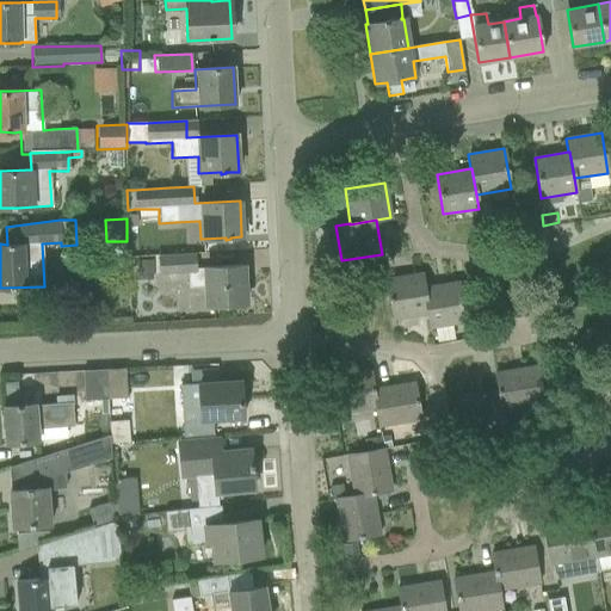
[(193,253),(158,255),(159,275),(187,273),(189,288),(205,287),(207,306),(245,303),(244,265),(195,269),(193,253)]
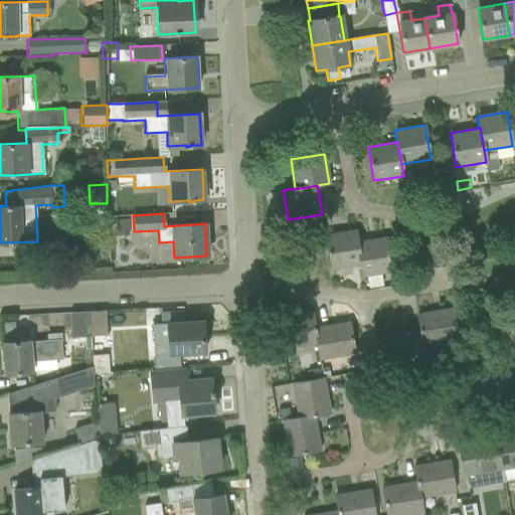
[(127,219),(114,219),(114,236),(128,236),(127,219)]
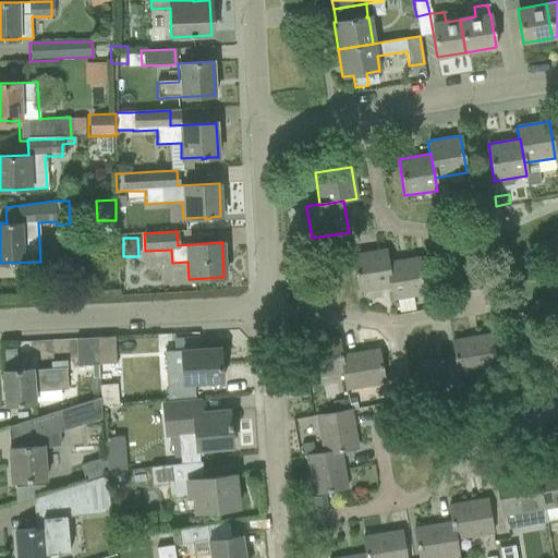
[(391,287),(387,263),(385,250),(352,255),(359,291),(389,287),(391,287)]
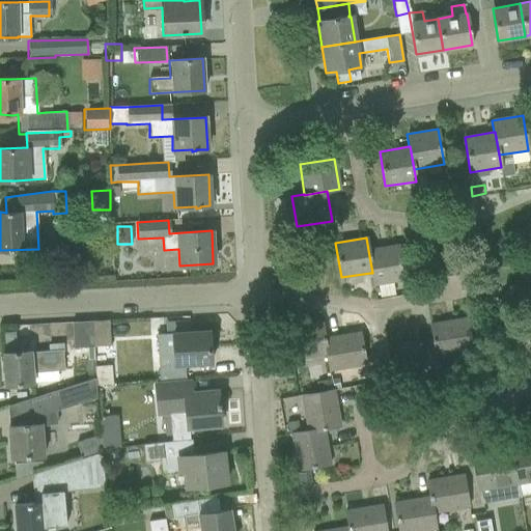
[(112,260),(111,243),(90,244),(91,261),(112,260)]
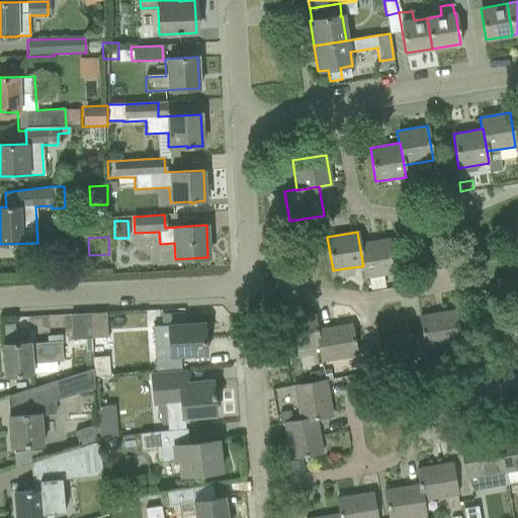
[(387,239),(359,244),(363,266),(361,266),(363,278),(394,273),(387,239)]
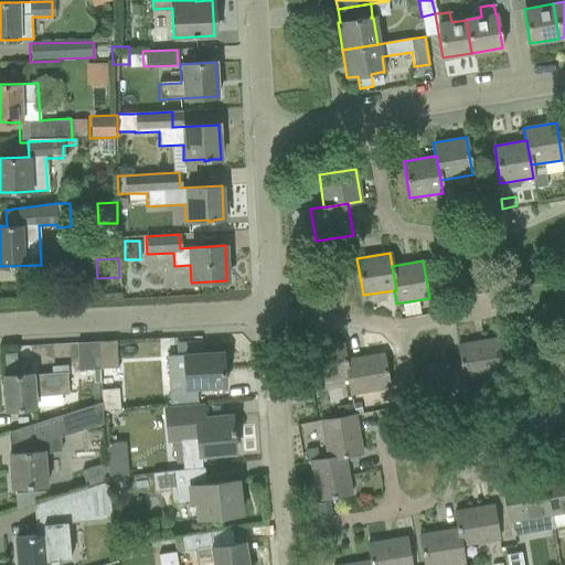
[(457,344),(460,362),(462,373),(464,373),(465,379),(502,373),(496,339),(457,344)]
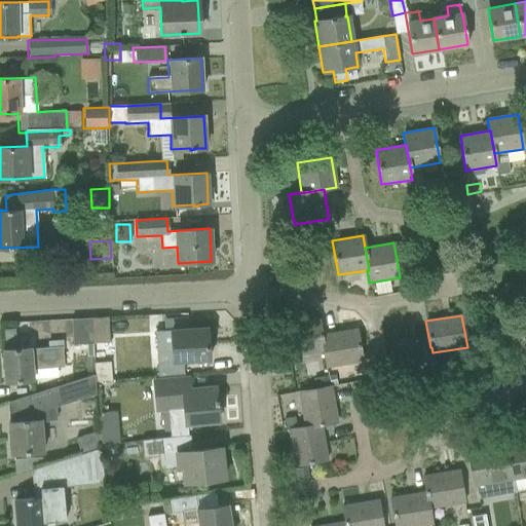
[(109,342),(107,317),(91,318),(94,343),(109,342)]
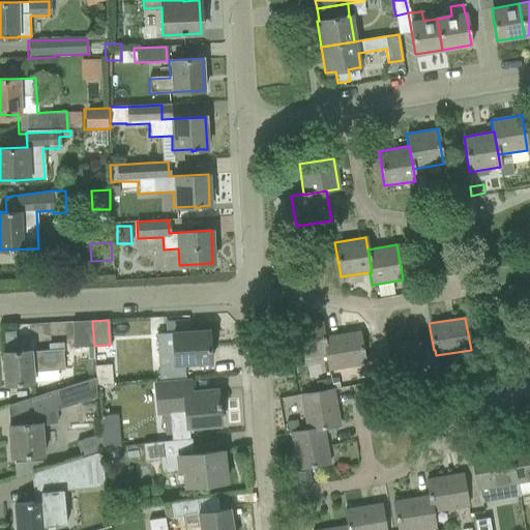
[(92,321),(62,322),(63,341),(72,341),(72,348),(86,347),(87,358),(95,358),(94,346),(92,321)]
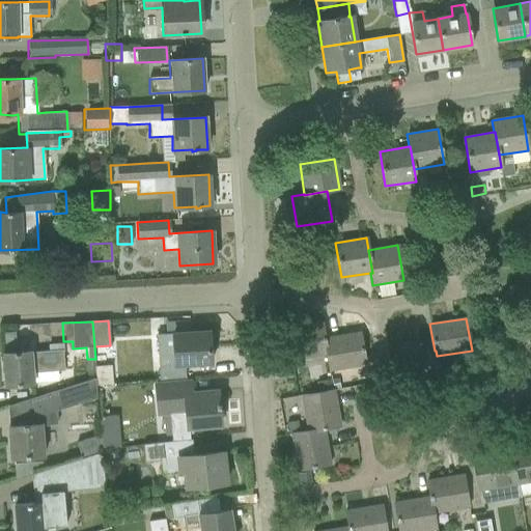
[(290,361),(312,357),(326,355),(325,348),(326,348),(324,338),(322,323),(285,329),(290,361)]
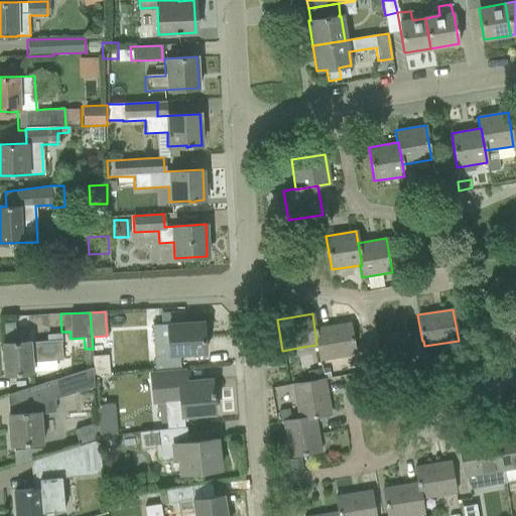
[(15,315),(15,328),(27,328),(27,321),(29,321),(29,315),(15,315)]
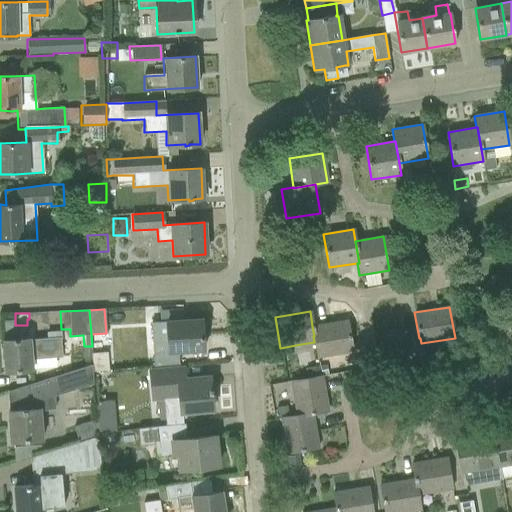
[(203,349),(201,319),(150,322),(153,365),(178,364),(177,351),(203,349)]
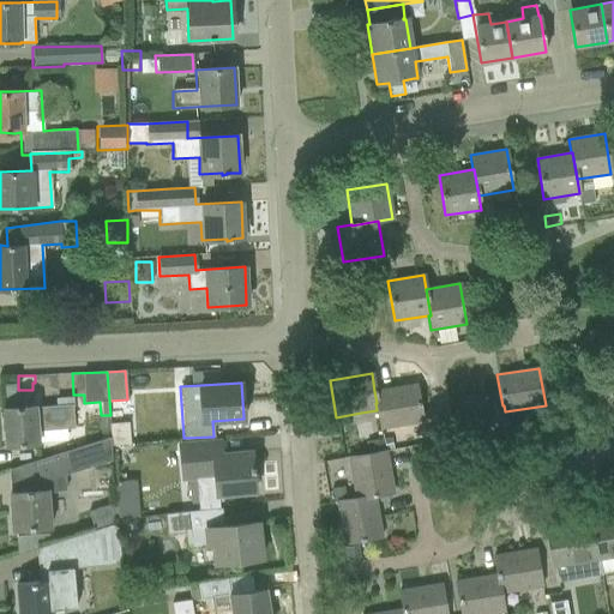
[(416,384),(374,391),(377,403),(375,403),(377,410),(380,428),(404,425),(404,417),(421,415),(416,384)]
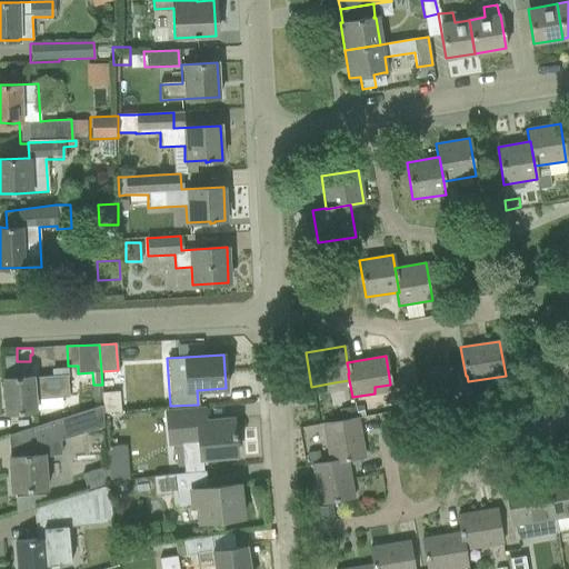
[(466,376),(463,365),(426,371),(430,399),(447,397),(448,402),(470,399),(468,381),(467,376),(466,376)]
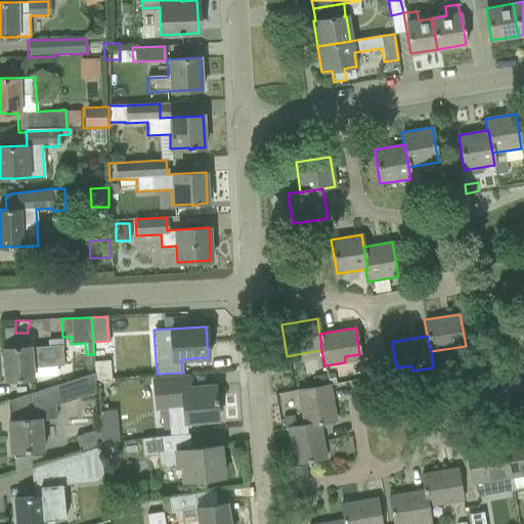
[(4,381),(25,379),(33,379),(32,367),(63,365),(61,345),(60,339),(46,340),(47,346),(30,348),(30,346),(2,349),(4,381)]
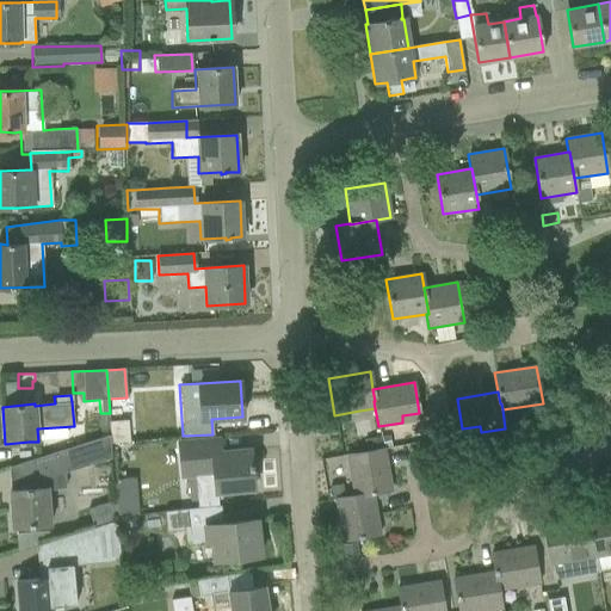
[(90,415),(91,426),(103,425),(102,414),(90,415)]
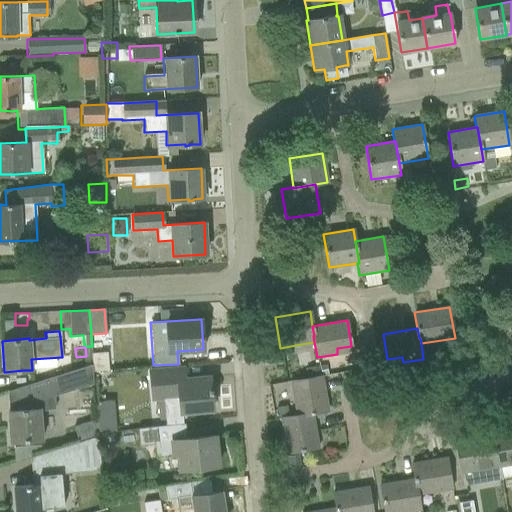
[(55,409),(54,396),(91,384),(91,382),(90,365),(26,385),(28,409),(8,411),(10,442),(30,440),(42,439),(41,422),(40,411),(55,409)]
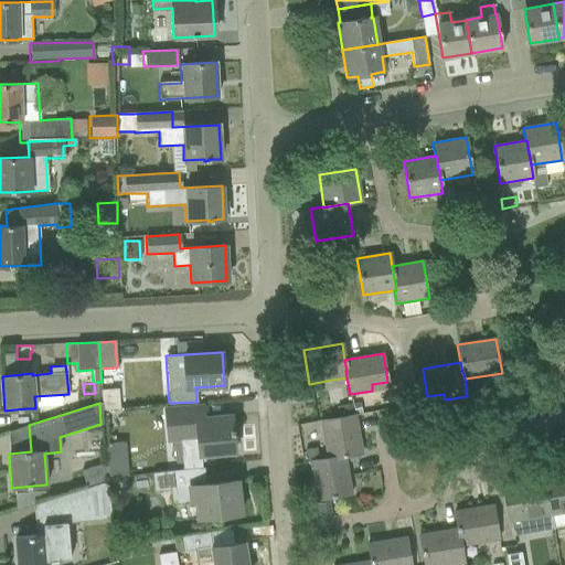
[(164,409),(167,435),(168,443),(180,441),(182,469),(198,468),(201,468),(200,455),(234,451),(232,435),(234,434),(233,428),(232,429),(231,416),(204,418),(203,405),(164,409)]
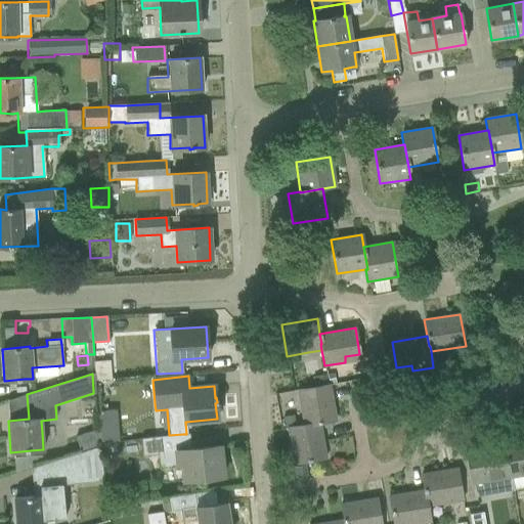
[(306,410),(309,424),(309,425),(319,424),(335,421),(329,385),(297,390),(301,411),(306,410)]
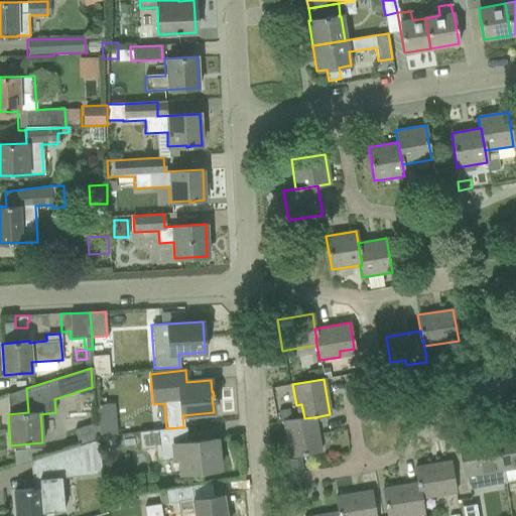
[(304,418),(304,417),(282,421),(286,441),(292,441),(294,456),(319,452),(314,417),(304,418)]
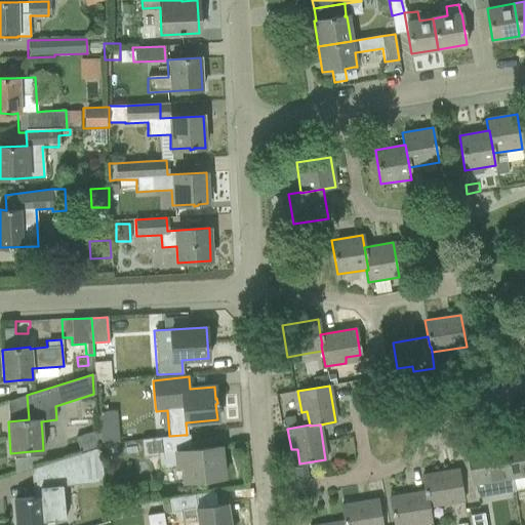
[(99,428),(101,438),(102,443),(113,442),(112,427),(99,428)]
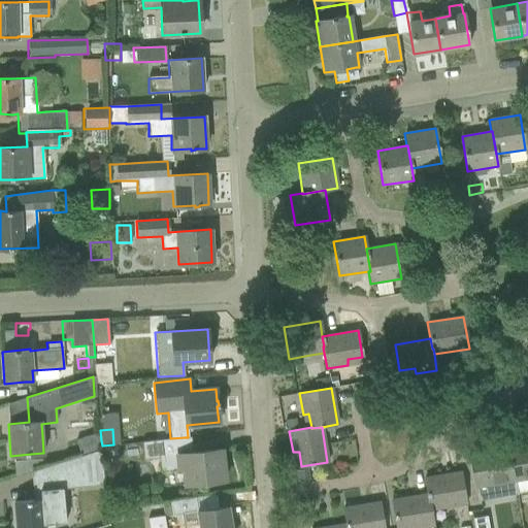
[(98,432),(88,436),(76,439),(81,455),(103,448),(102,446),(101,440),(98,432)]
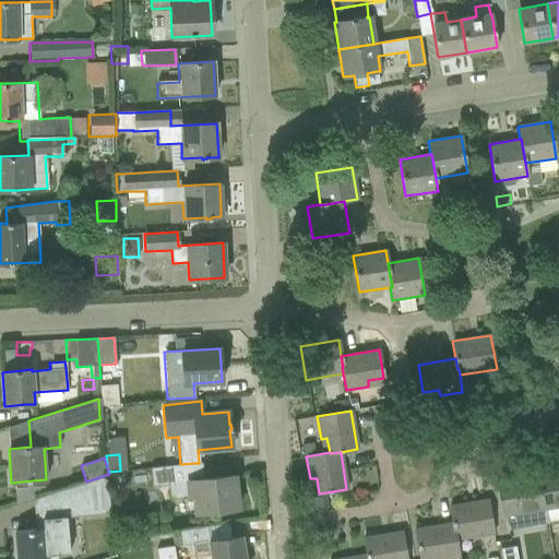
[(180,464),(150,468),(152,485),(168,484),(170,498),(199,496),(201,512),(212,511),(212,512),(216,512),(216,510),(238,508),(235,476),(197,479),(195,463),(180,464)]
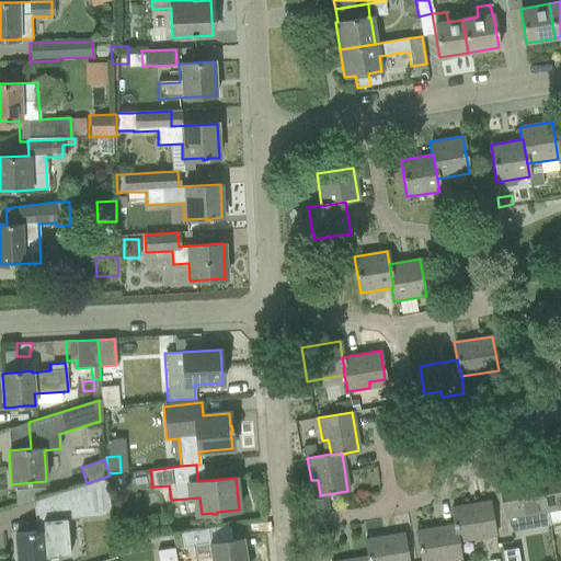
[(560,471),(539,476),(545,510),(544,510),(547,526),(548,526),(549,524),(560,521),(560,469),(559,470),(560,471)]
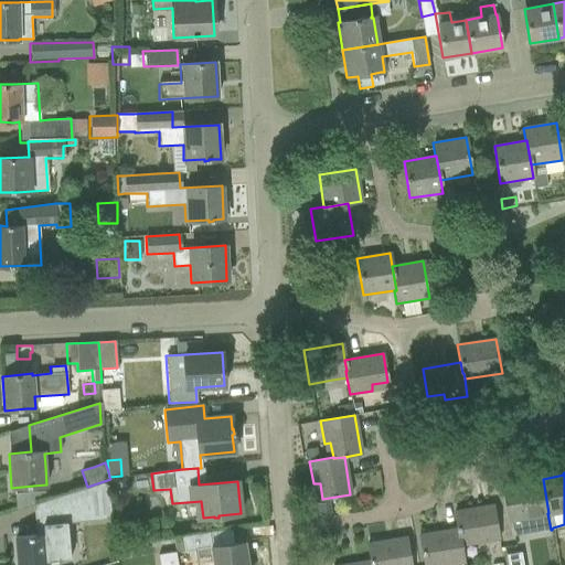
[(509,520),(547,513),(548,513),(543,479),(513,483),(514,490),(503,492),(509,520)]
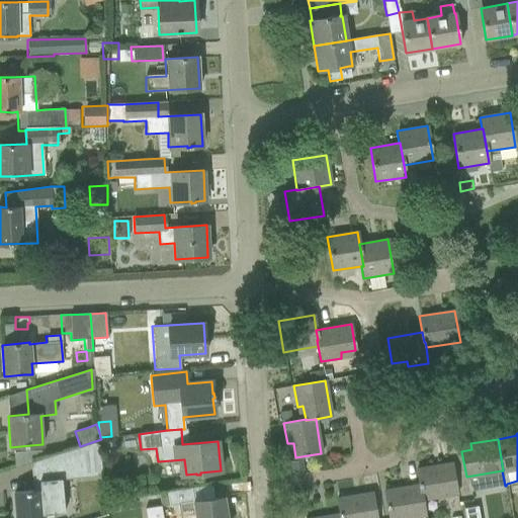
[(13,493),(15,517),(44,517),(44,515),(65,513),(62,480),(101,476),(98,441),(80,446),(30,462),(32,491),(13,493)]
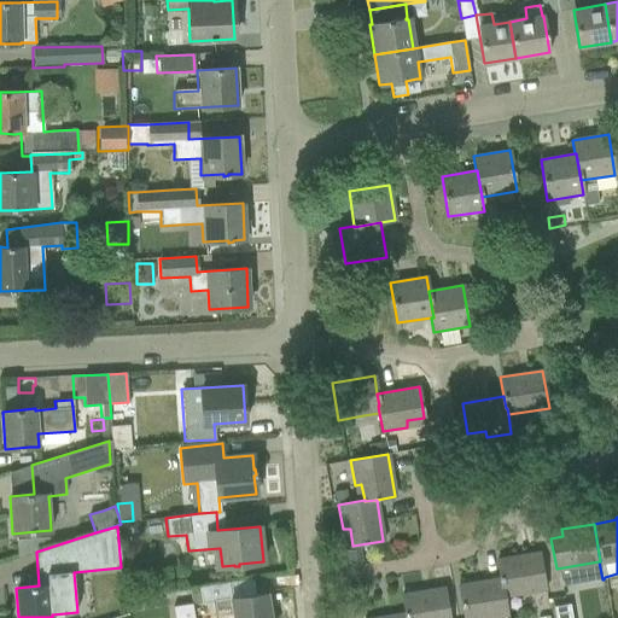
[(360,549),(348,552),(350,564),(361,561),(360,549)]
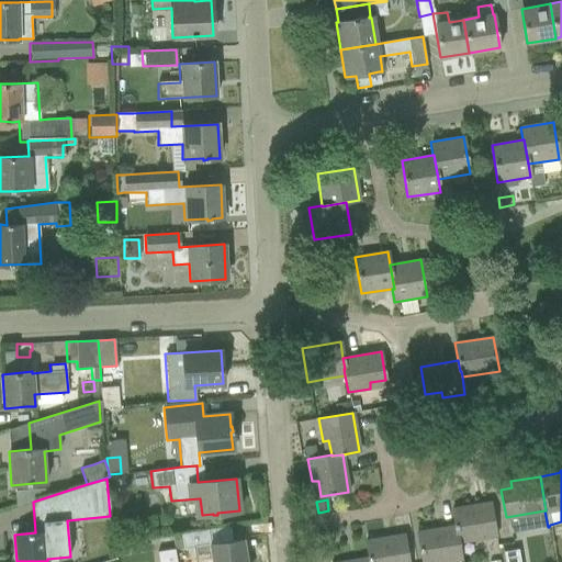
[(451,508),(454,526),(457,542),(495,536),(490,503),(451,508)]
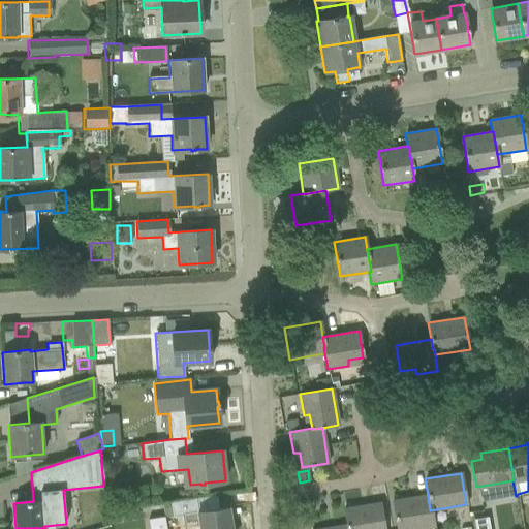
[(392,501),(396,521),(397,528),(418,528),(432,527),(430,510),(428,495),(392,501)]
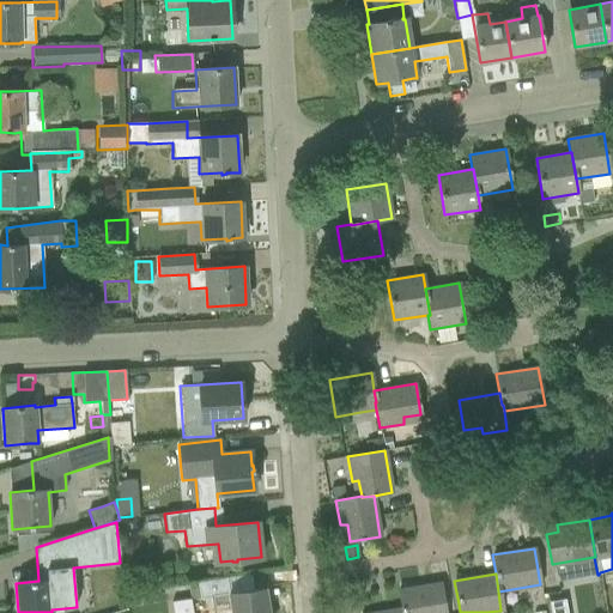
[(226,577),(196,581),(199,598),(210,596),(212,612),(230,611),(230,612),(268,612),(265,588),(229,593),(226,577)]
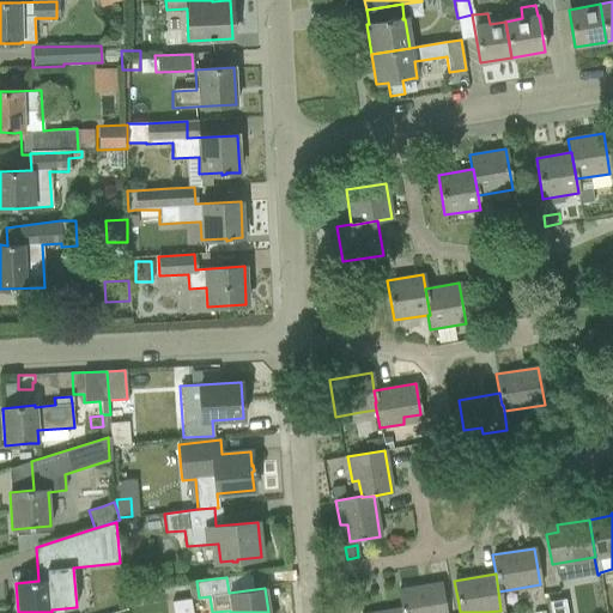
[(398,590),(401,608),(401,612),(444,612),(441,583),(398,590)]
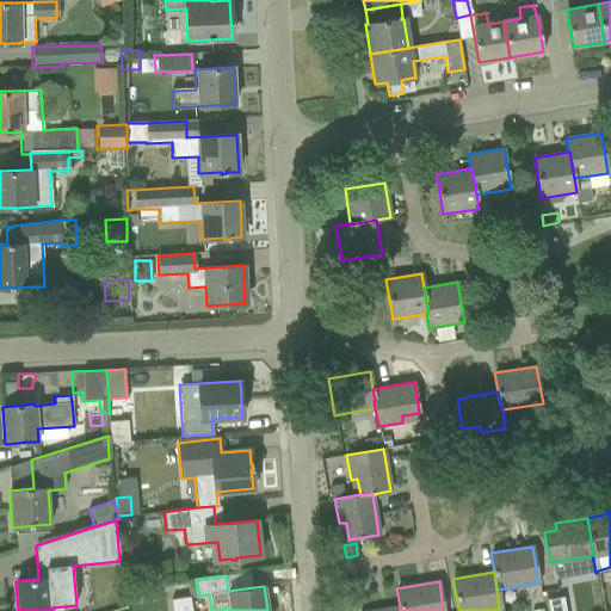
[(191,610),(190,597),(171,600),(172,610),(191,610)]
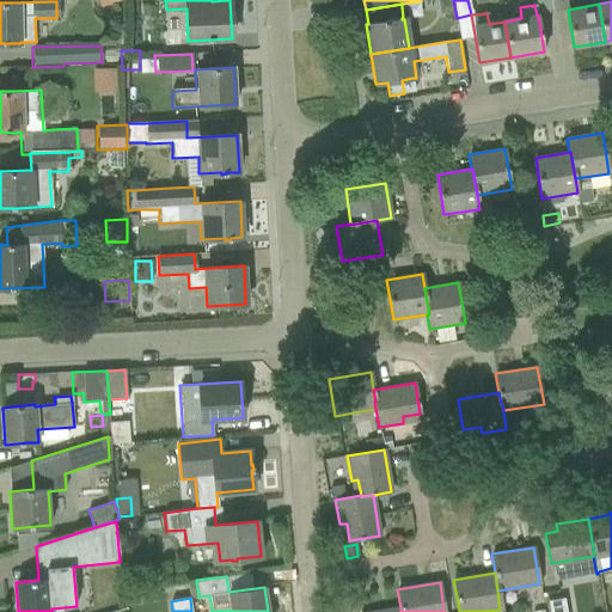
[(548,600),(549,611),(565,611),(563,598),(548,600)]
